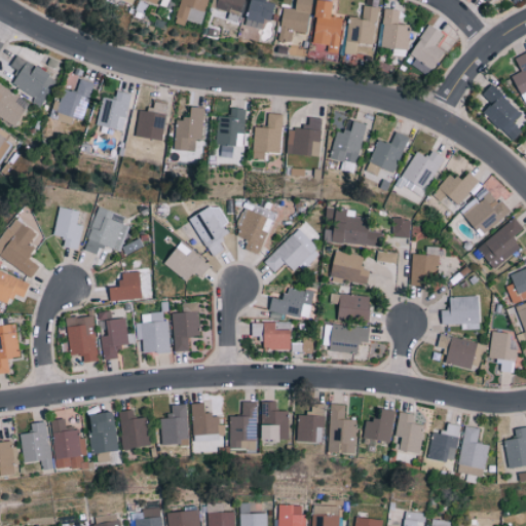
[(201,25),(208,0),(180,0),(174,23),(184,26),(186,21),(201,25)]
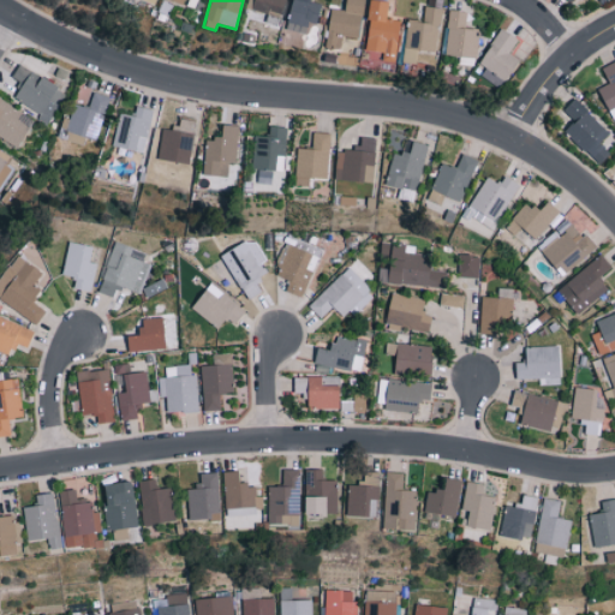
[(252,0),(251,9),(281,16),(285,0),(252,0)]
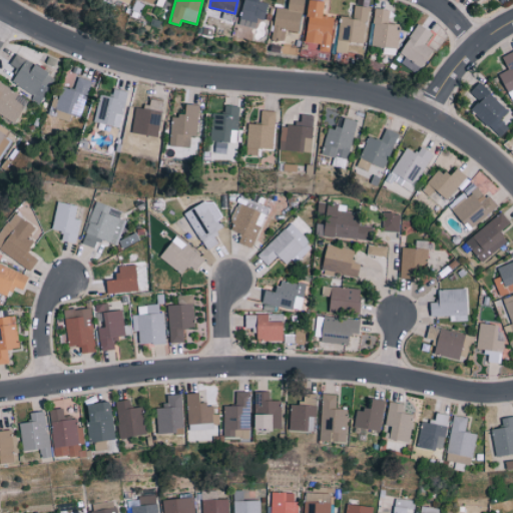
[(244,0),(239,25),(257,29),(259,19),(265,20),(268,3),(259,1),(259,0),(244,0)]
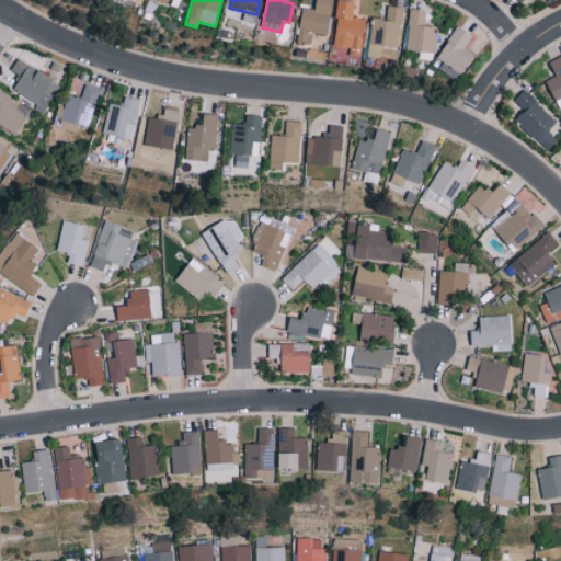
[(302,8),(297,44),(310,45),(312,34),(329,36),(332,0),(316,0),(316,10),(302,8)]
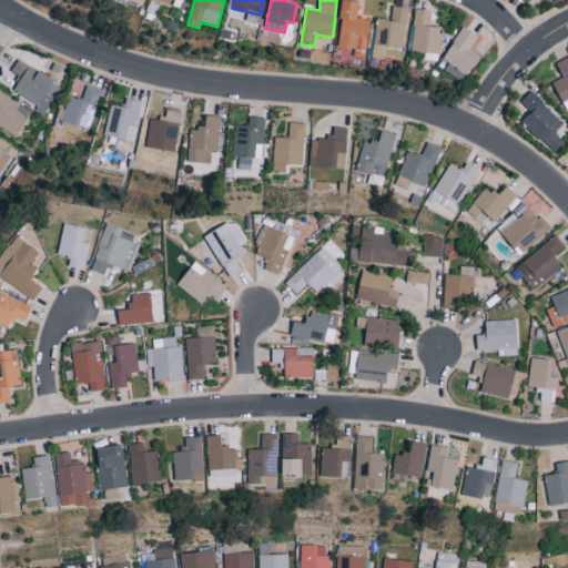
[(366,58),(371,19),(359,18),(361,2),(343,0),(338,47),(354,49),(354,57),(366,58)]
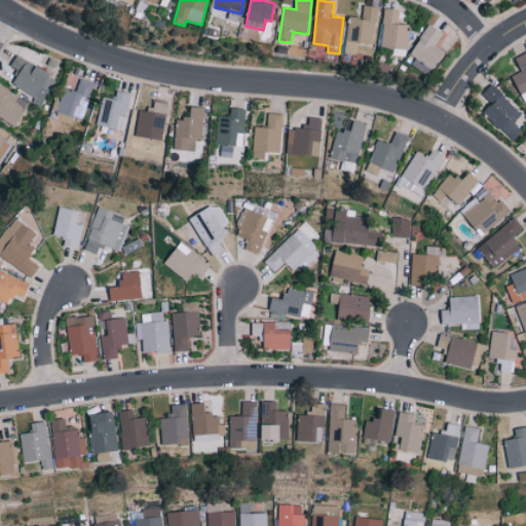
[(378,7),(364,5),(362,19),(349,16),(344,53),(355,55),(358,42),(373,44),(378,7)]
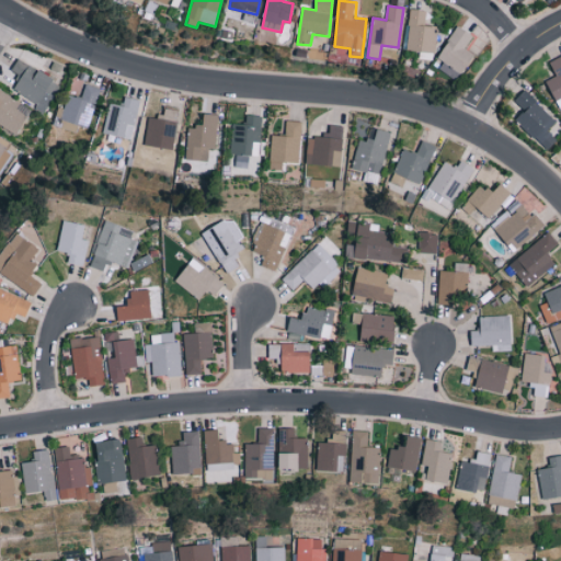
[(426,11),(411,9),(405,49),(434,54),(437,27),(424,25),(426,11)]
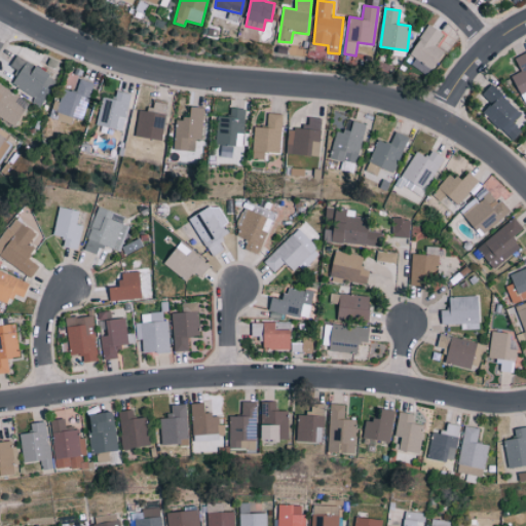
[(416,59),(412,65),(428,77),(445,51),(436,45),(444,34),(429,25),(410,54),(416,59)]
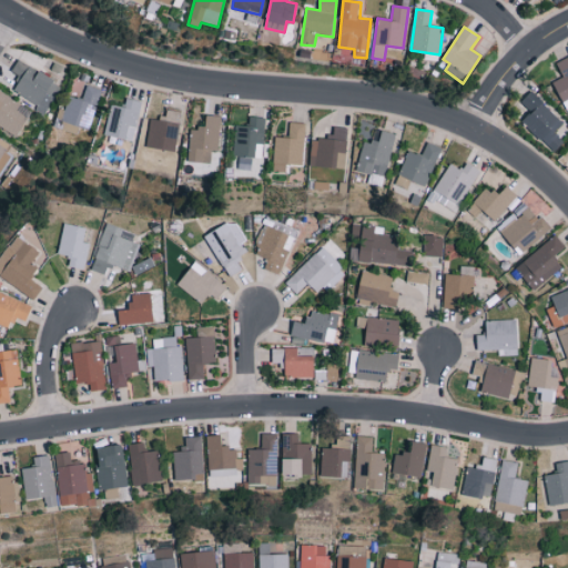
[(567,56),(556,62),(563,78),(555,81),(567,112),(567,56)]
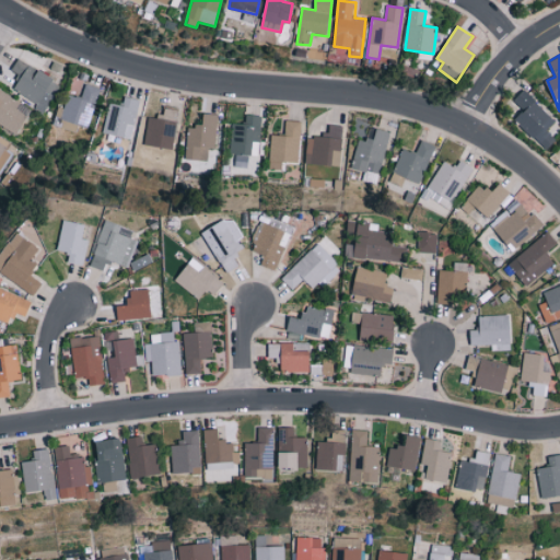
[(12,91),(37,102),(34,109),(44,114),(59,79),(15,60),(11,71),(19,74),(12,91)]
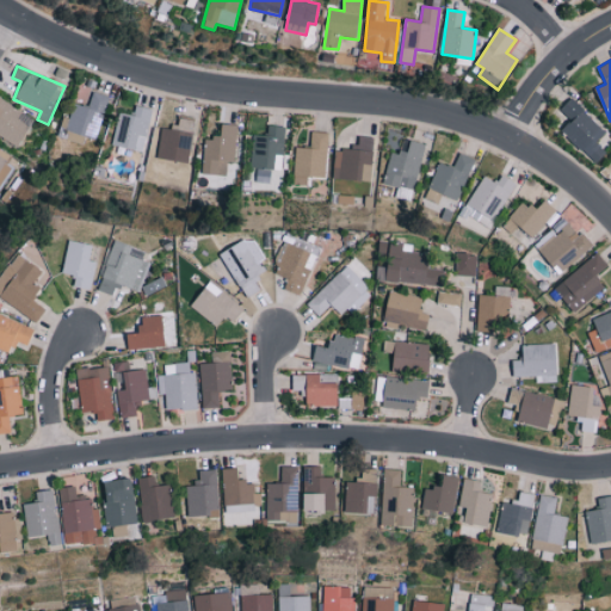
[(96,139),(109,96),(93,91),(88,106),(74,102),(69,117),(63,116),(57,135),(82,143),(85,135),(96,139)]
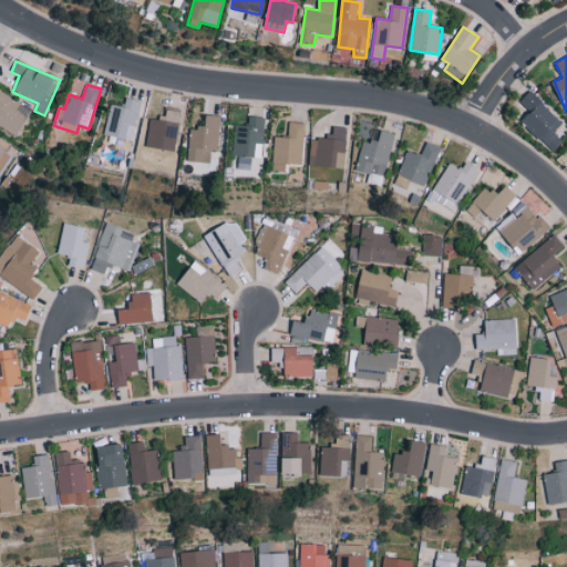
[(0,125),(17,135),(27,116),(21,113),(26,105),(0,91),(0,125)]
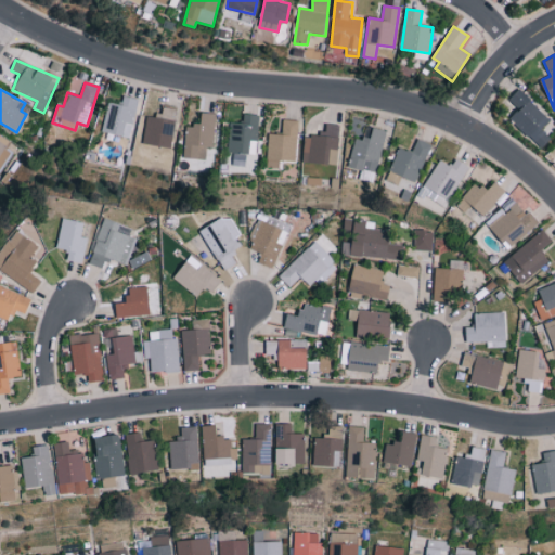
[(518,108),(510,118),(541,149),(551,138),(541,129),(550,119),(518,89),(508,100),(518,108)]
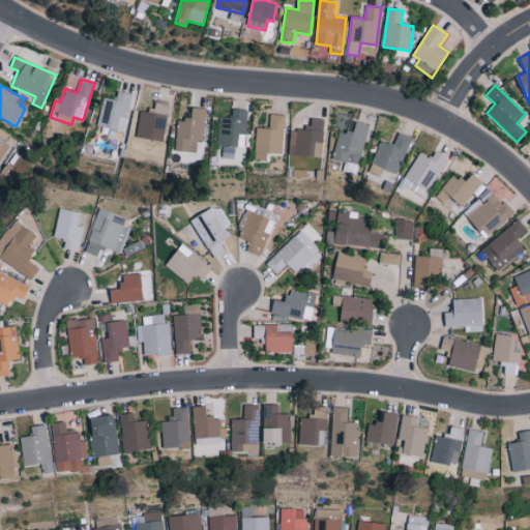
[(123,130),(131,93),(118,91),(116,99),(102,96),(97,125),(123,130)]
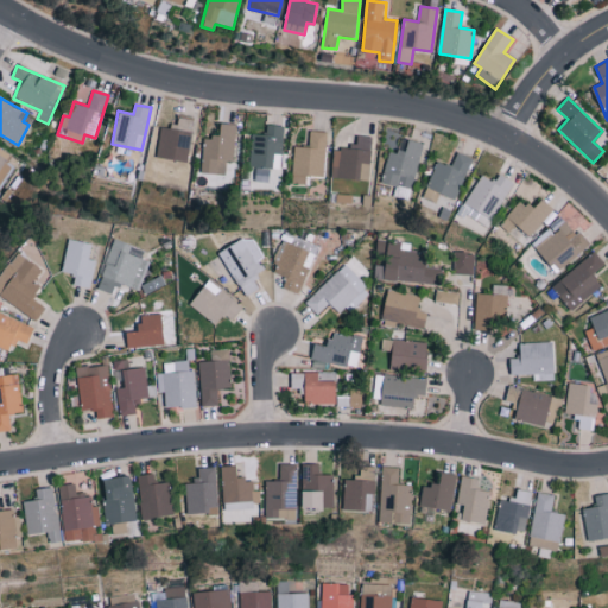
[(157,156),(187,160),(194,116),(178,114),(176,126),(160,124),(157,156)]
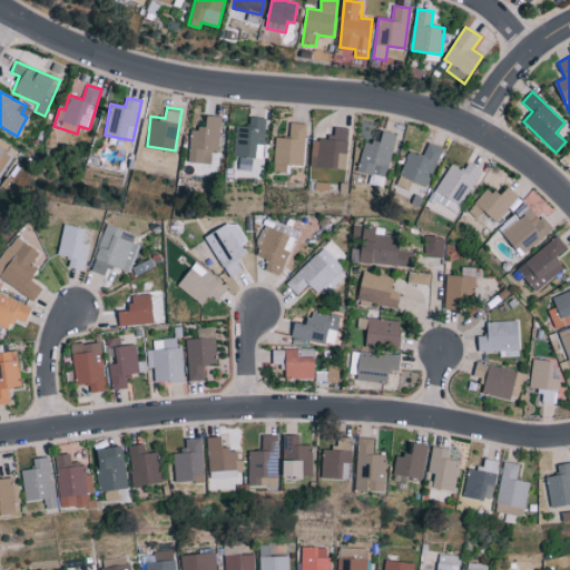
[(219,150),(220,115),(207,115),(206,127),(190,127),(189,161),(210,163),(212,150),(219,150)]
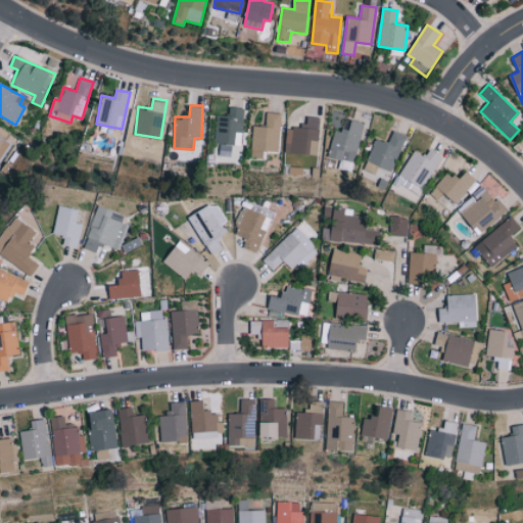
[(214,143),(220,143),(220,155),(232,156),(233,143),(241,143),(243,107),(230,106),(229,115),(216,114),(214,143)]
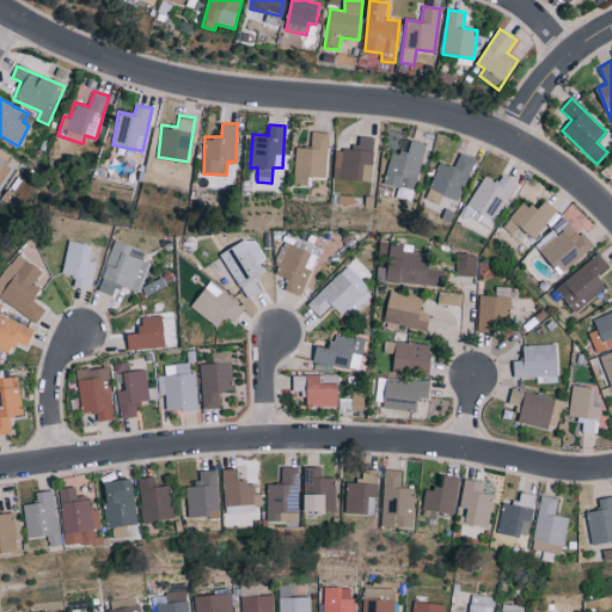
[(294,184),(307,184),(307,177),(326,177),(328,132),(311,132),(311,147),(294,146),(294,184)]
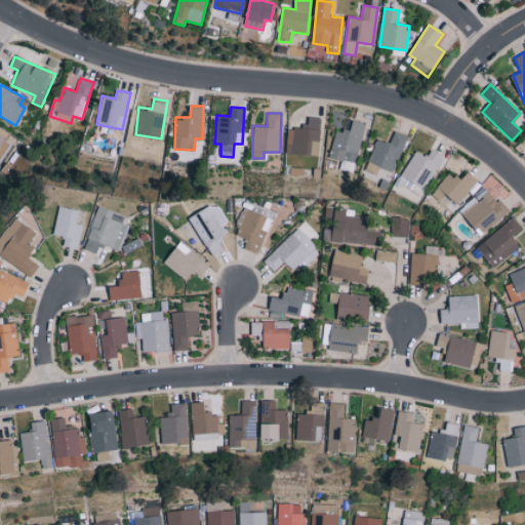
[(321,117),(308,117),(308,127),(287,126),(286,153),(319,154),(321,117)]
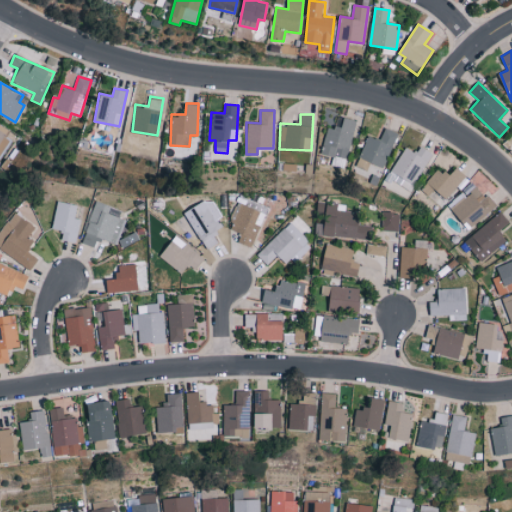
[(328,125),(320,153),(346,160),(357,120),(344,116),(341,128),(328,125)]
